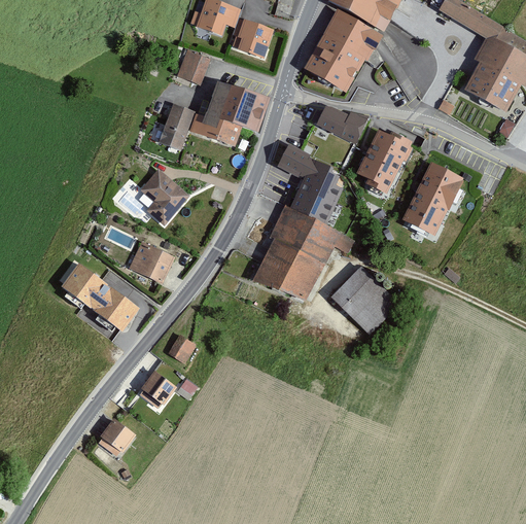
[(241,8),(215,0),(204,0),(201,12),(194,10),(189,23),(197,25),(196,27),(221,36),(225,25),(234,28),(241,8)]
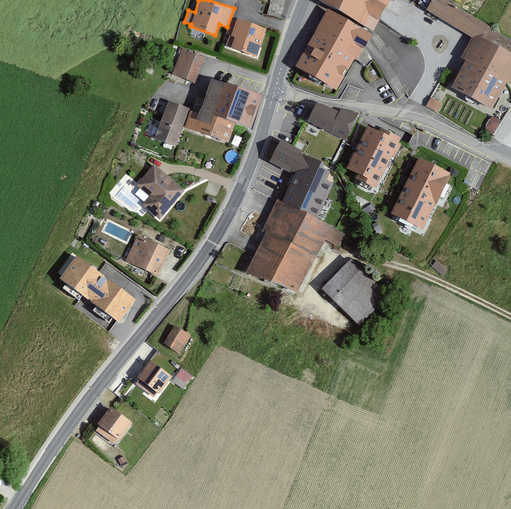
[(270,0),(268,10),(281,13),(283,0),(270,0)]
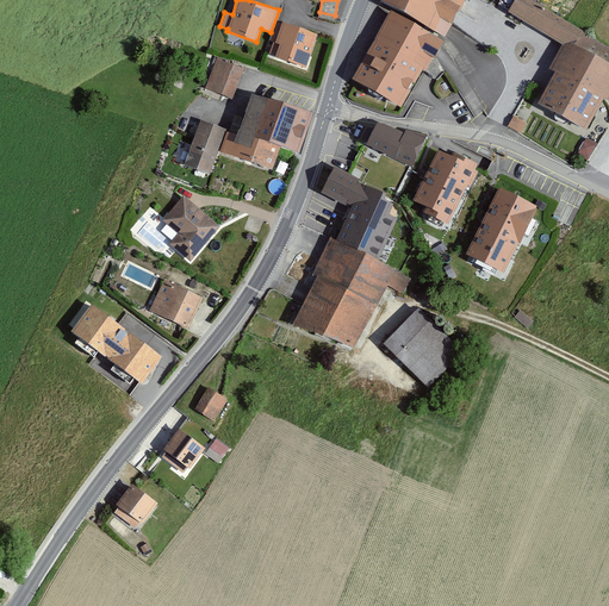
[(377,0),(376,2),(445,37),(463,0),(377,0)]
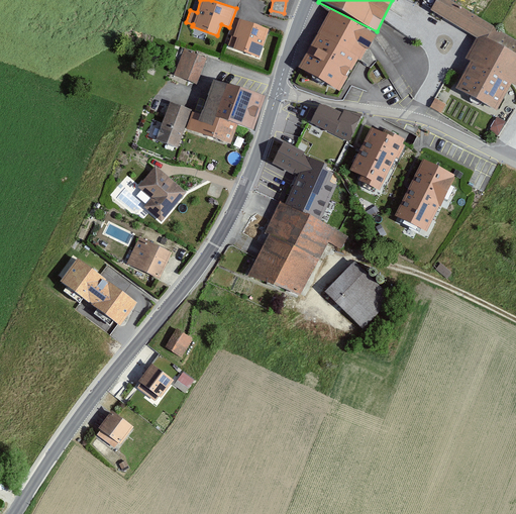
[(515,39),(452,3),(446,0),(436,0),(430,11),(476,37),(463,59),(471,62),(454,89),(495,112),(511,84),(515,87),(515,85),(515,39)]
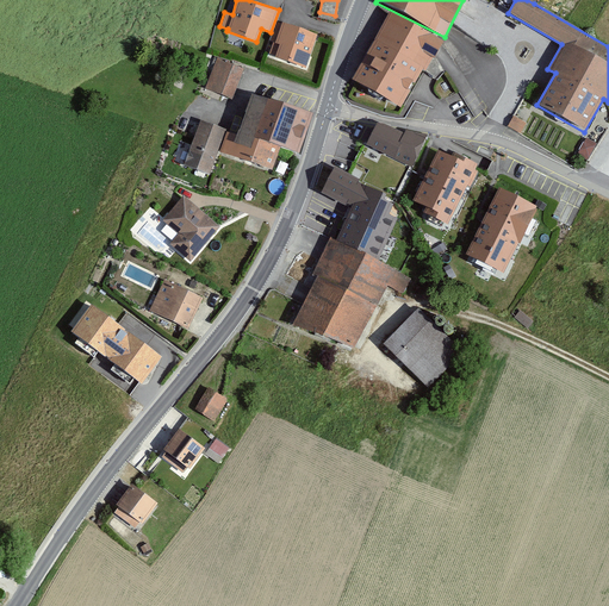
[(442,42),(389,12),(352,81),(399,108),(422,70),(426,72),(442,42)]
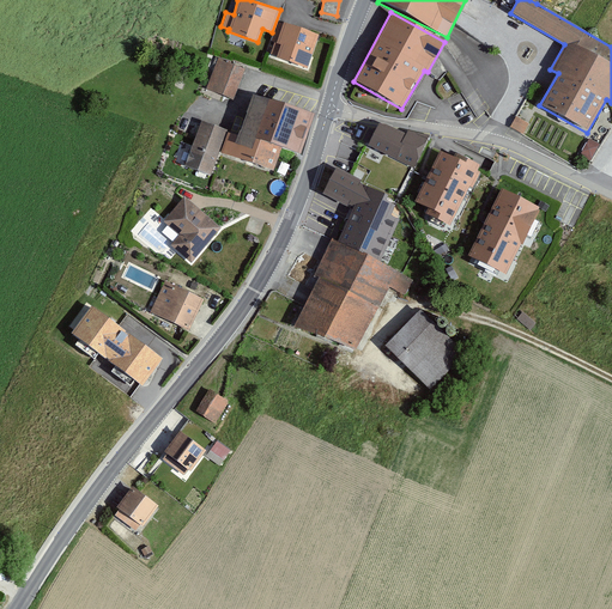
[(317,35),(278,20),(271,38),(274,40),(270,53),(277,55),(276,58),(306,68),(317,35)]
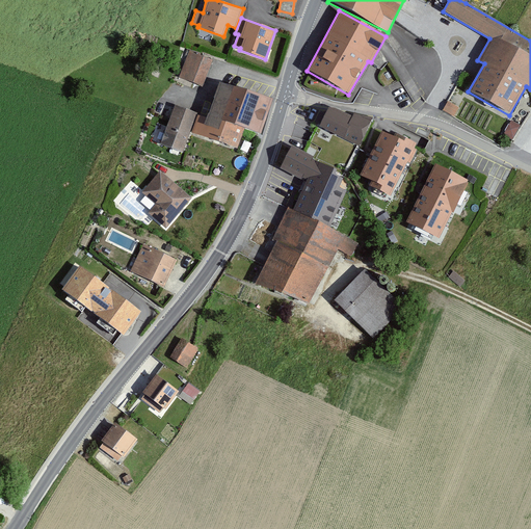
[(212,58),(187,49),(178,76),(202,85),(212,58)]
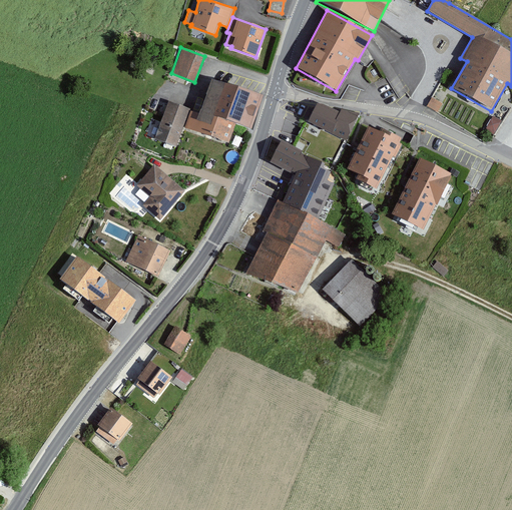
[(263,94),(211,77),(200,112),(190,109),(185,125),(229,140),(235,122),(251,128),(263,94)]
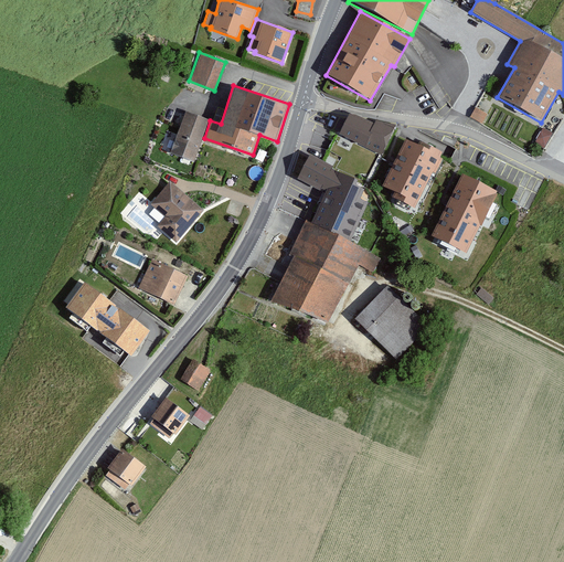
[(469,115),(480,122),(487,112),(476,105),(469,115)]
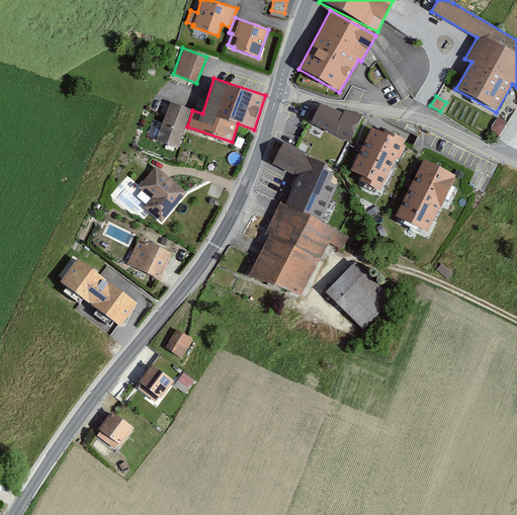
[(177,148),(191,109),(170,101),(156,140),(177,148)]
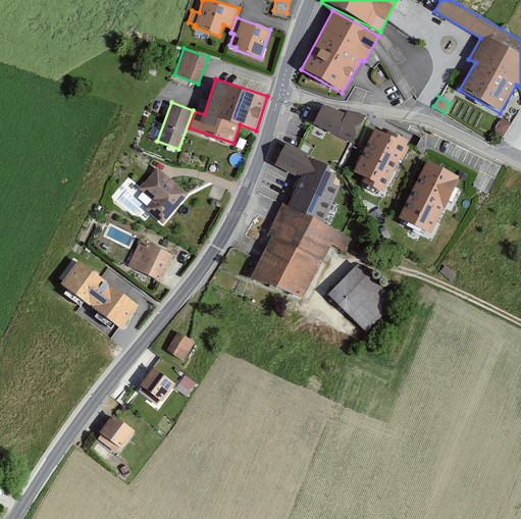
[(328,106),(322,106),(313,124),(336,136),(337,135),(352,142),(365,114),(347,110),(345,113),(328,106)]
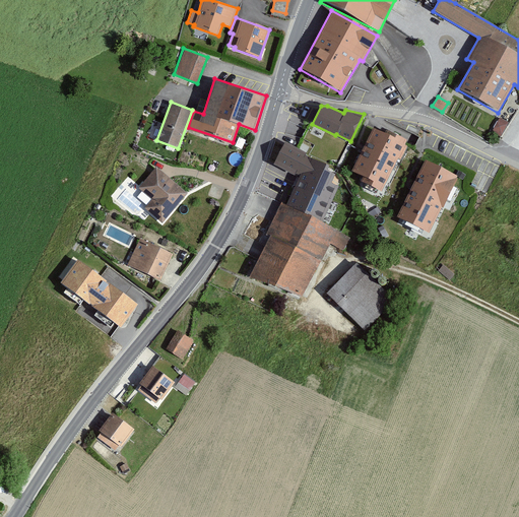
[(491,130),(500,134),(508,121),(499,116),(491,130)]
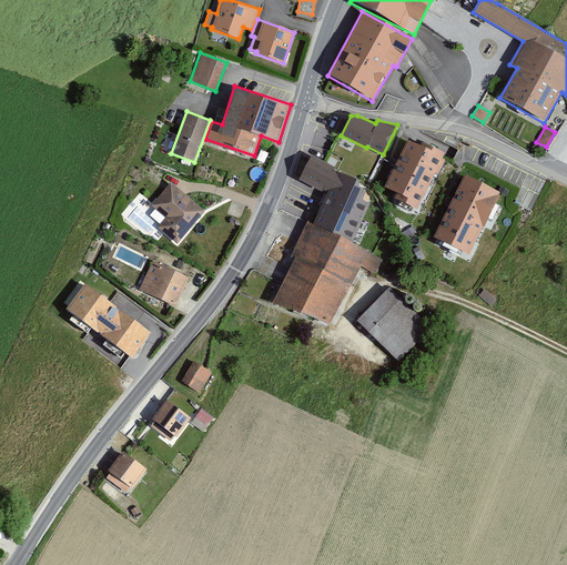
[(419,148),(407,141),(383,188),(395,194),(393,199),(416,210),(434,174),(436,175),(444,160),(442,159),(444,155),(422,144),(419,148)]
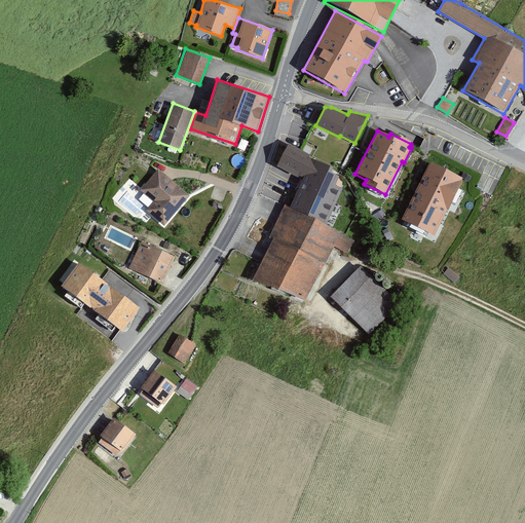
[(331,169),(286,147),(277,164),(303,177),(290,208),(325,225),(342,191),(335,187),(338,179),(328,174),(331,169)]
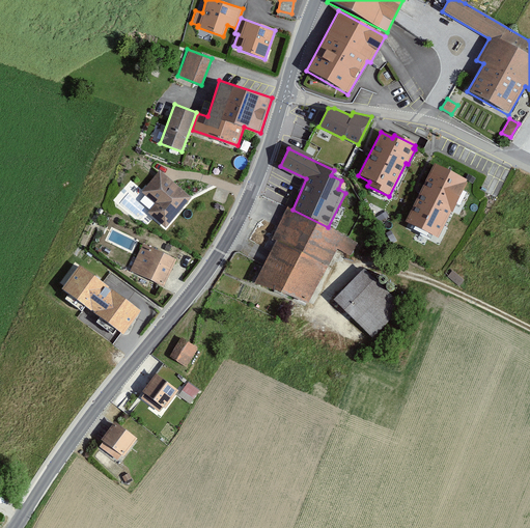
[(467,179),(434,164),(405,222),(438,239),(450,213),(452,213),(467,183),(466,183),(467,179)]
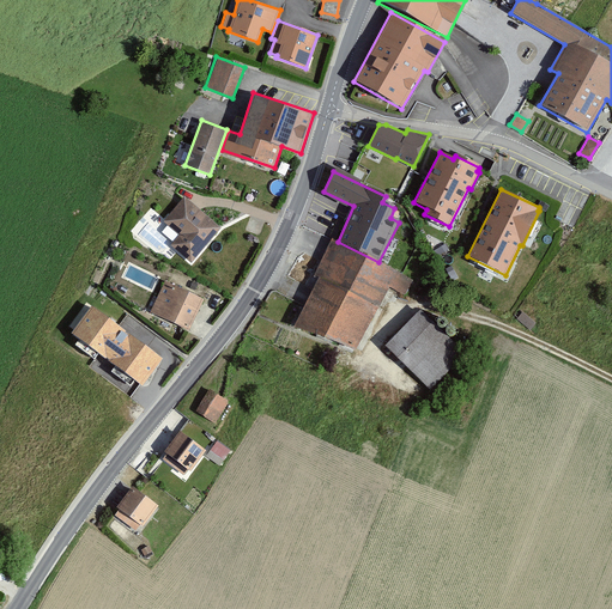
[(183,196),(163,220),(179,235),(170,244),(191,262),(220,227),(183,196)]
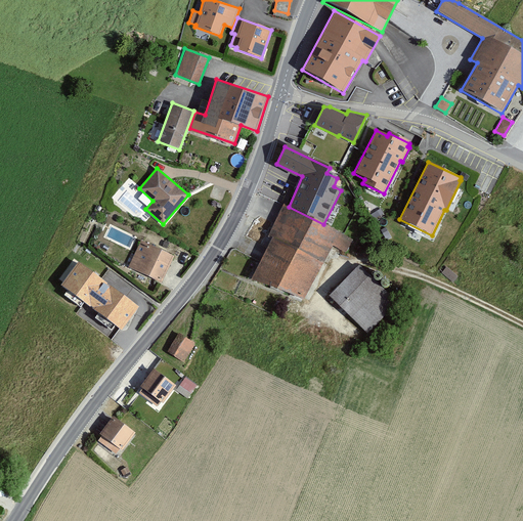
[(459,175),(466,179),(468,174),(462,170),(459,175)]
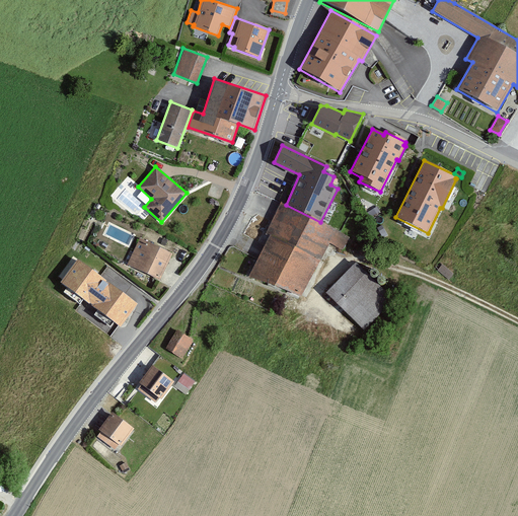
[(286,205),(280,202),(265,234),(268,236),(249,275),(300,297),(329,242),(343,248),(349,235),(320,222),(286,205)]
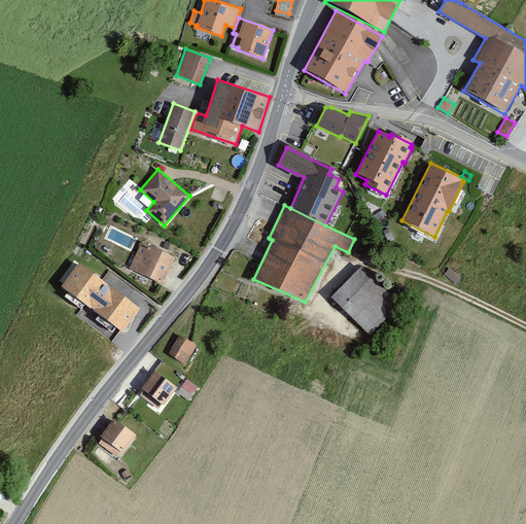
[(175,256),(141,241),(129,268),(162,283),(175,256)]
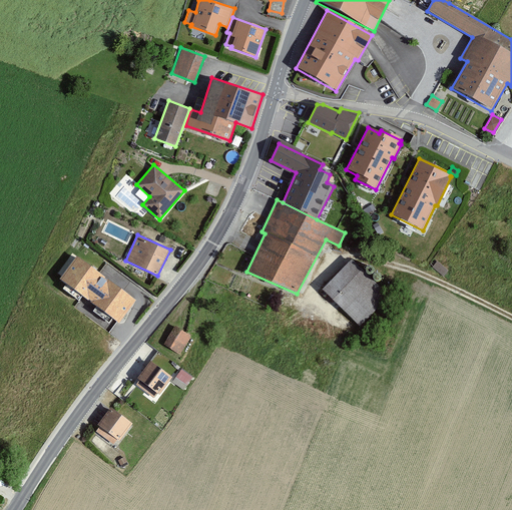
[(61,278),(119,322),(136,301),(77,256),(61,278)]
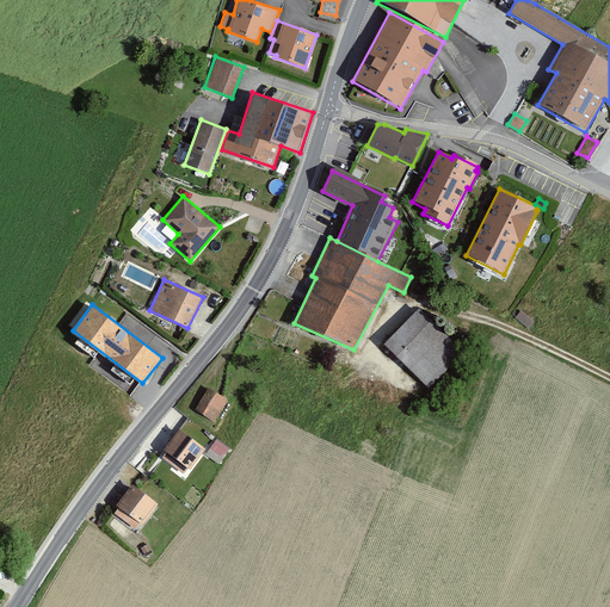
[(462,352),(418,309),(383,346),(427,388),(462,352)]
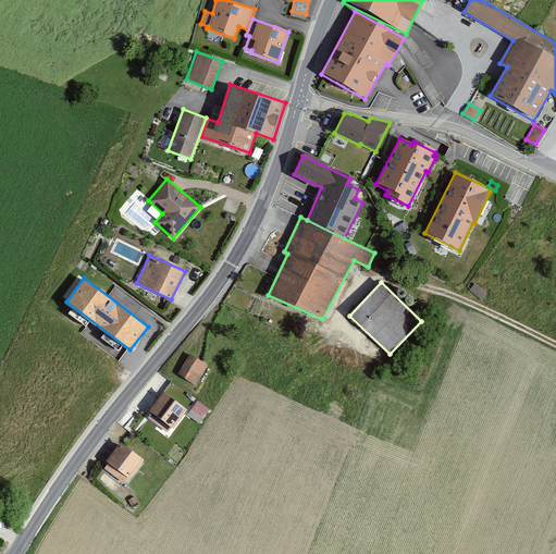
[(177,372),(195,382),(207,364),(189,353),(177,372)]
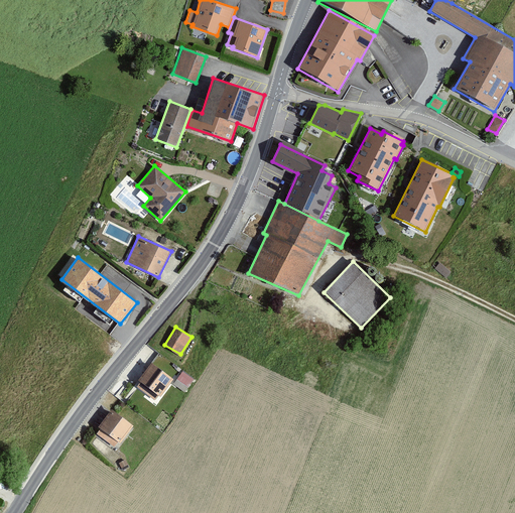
[(150,363),(138,381),(139,382),(136,386),(154,399),(157,394),(159,396),(172,379),(150,363)]
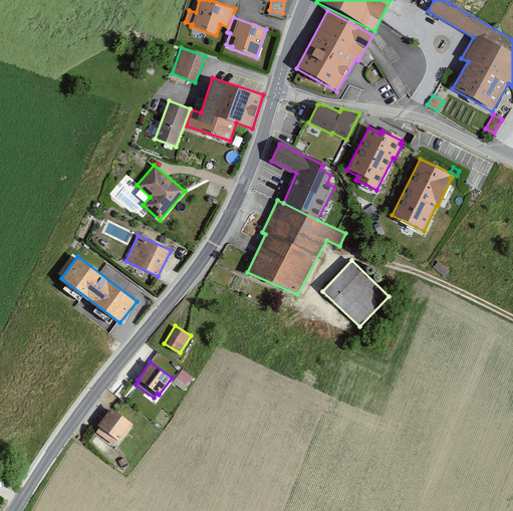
[(181,367),(176,376),(187,385),(193,375),(181,367)]
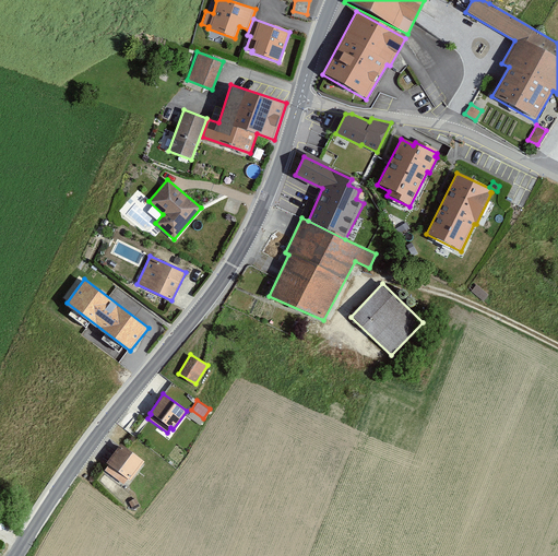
[(120,444),(106,463),(107,464),(104,469),(123,483),(127,477),(130,480),(143,461),(120,444)]
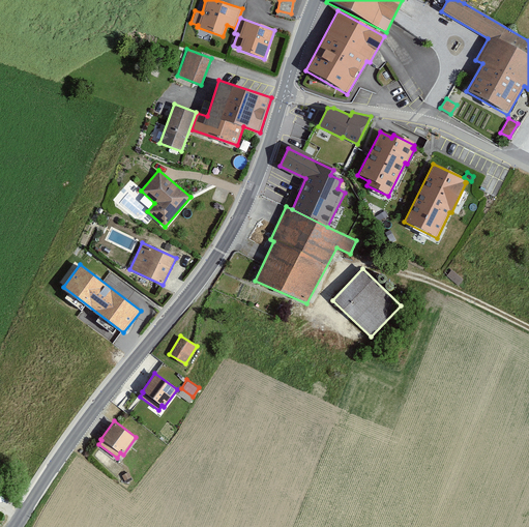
[(128,470),(121,474),(124,479),(130,475),(128,470)]
